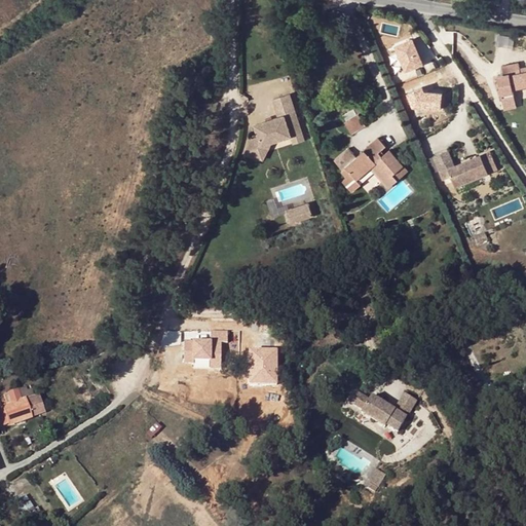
[(412,39),(397,46),(407,70),(422,64),(412,39)]
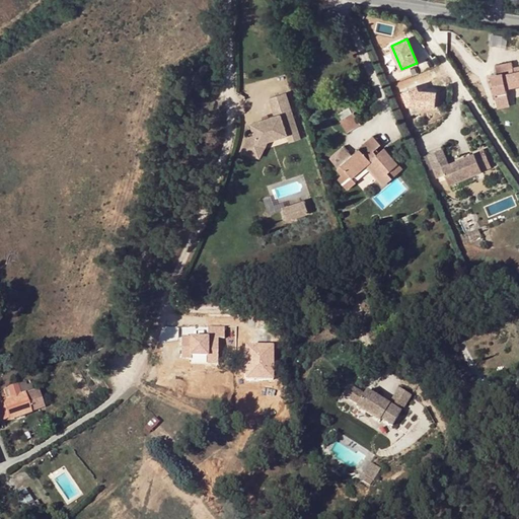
[(506,89),(512,87),(518,85),(518,70),(514,72),(511,62),(495,66),(496,73),(491,75),(496,97),(504,95),(507,95),(506,89)]
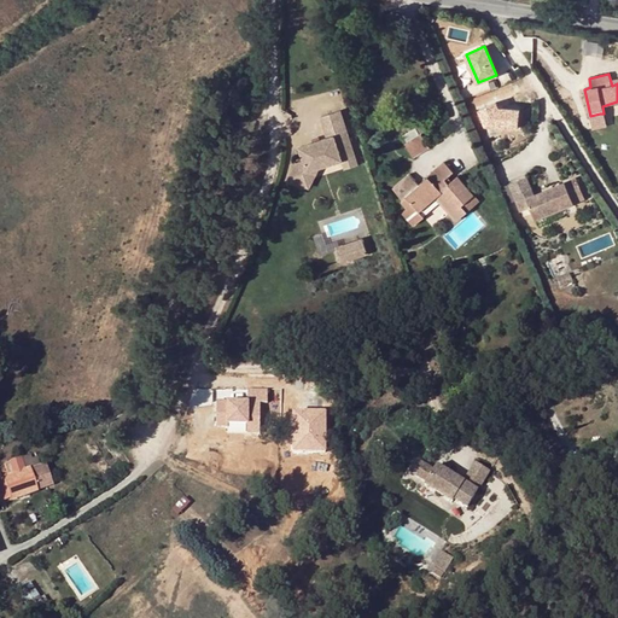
[(496,103),(479,109),(487,124),(518,128),(520,110),(499,108),(496,103)]
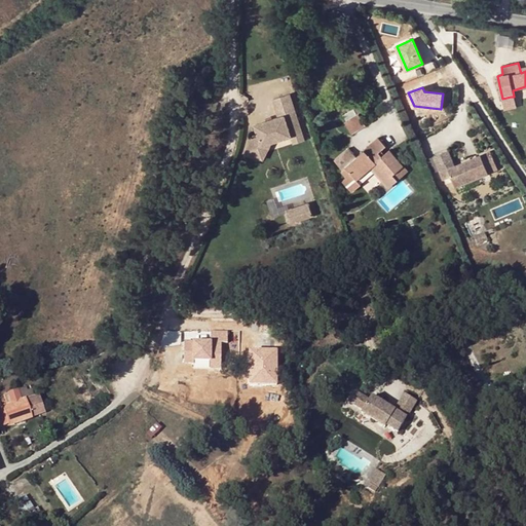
[(522,106),(519,88),(513,90),(514,97),(511,97),(513,108),(522,106)]
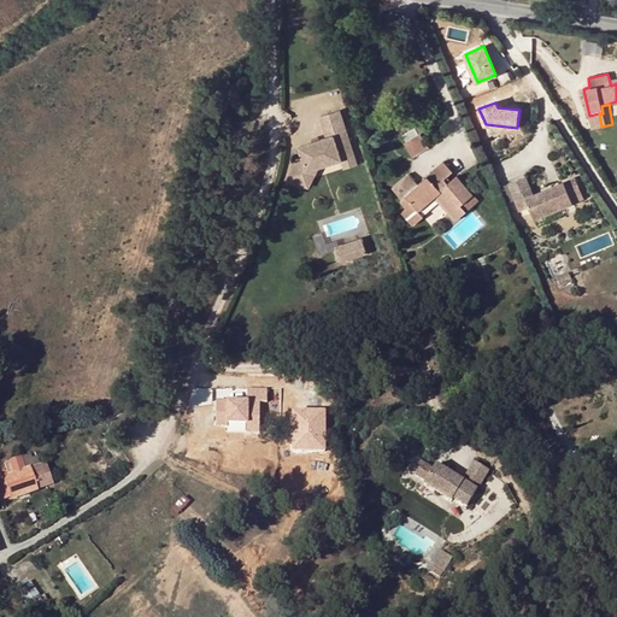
[(295,160),(288,176),(299,182),(306,169),(318,165),(340,158),(353,154),(339,109),(319,115),(327,136),(298,145),(303,158),(295,160)]
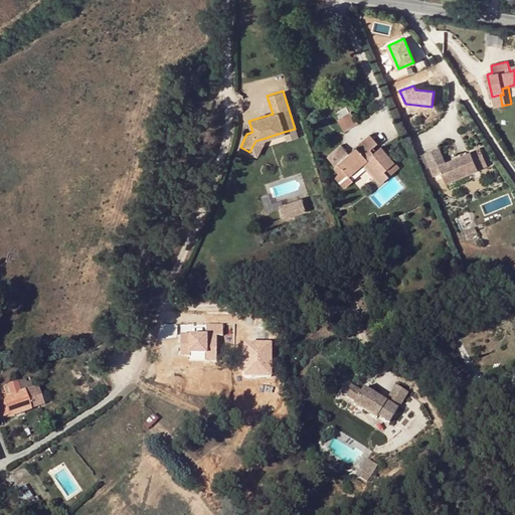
[(336,113),(339,119),(338,120),(345,131),(358,123),(351,111),(350,112),(347,106),(336,113)]
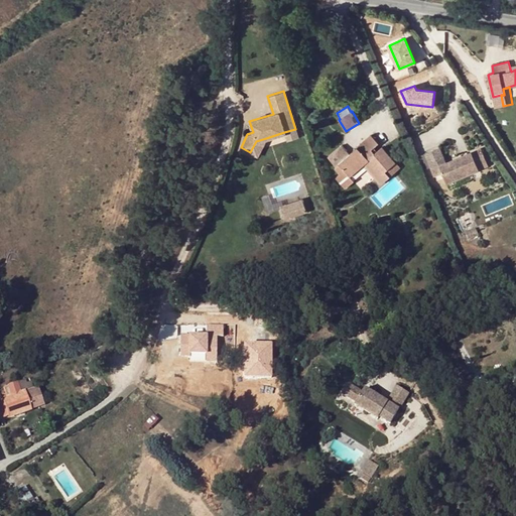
[(295,129),(284,132),(287,139),(297,136),(295,129)]
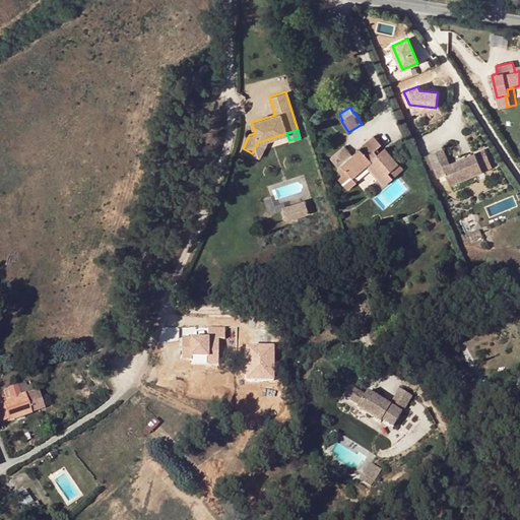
[(388,173),(398,165),(384,148),(378,154),(374,151),(381,145),(374,136),(351,155),(344,146),(330,159),(337,168),(340,165),(351,178),(367,165),(385,185),(392,178),(388,173)]
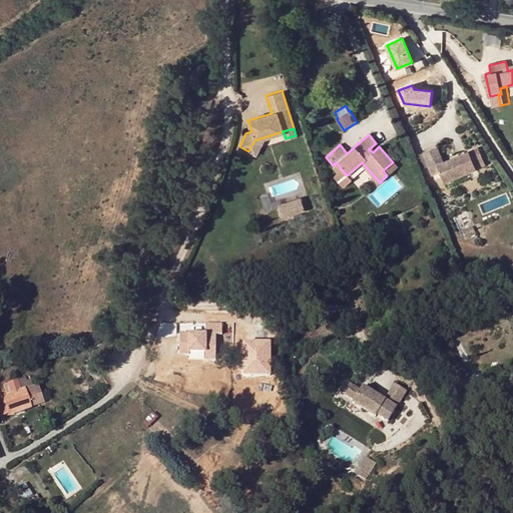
[(254,140),(248,151),(255,154),(265,137),(254,140)]
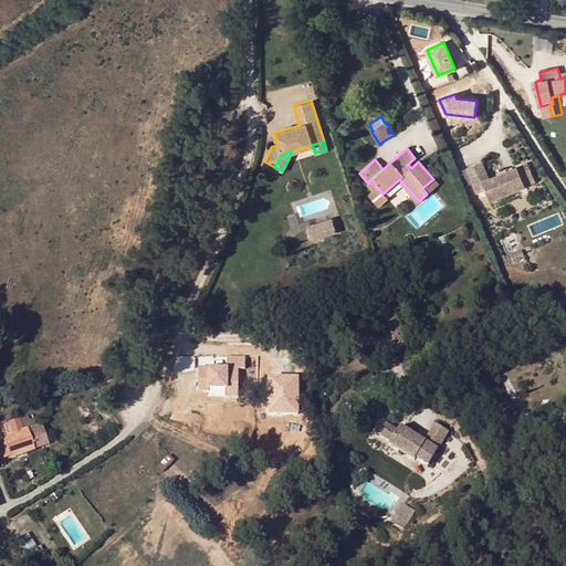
[(479,160),(463,167),(474,194),(482,190),(486,199),(522,184),(517,175),(528,170),(524,161),(486,177),(479,160)]
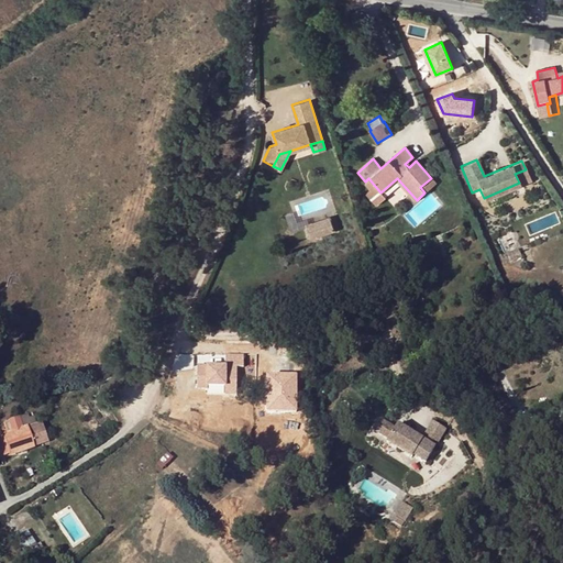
[(515,174),(519,183),(529,178),(526,169),(515,174)]
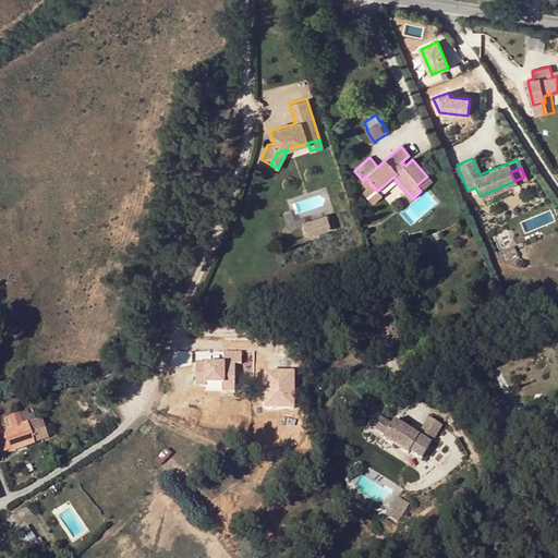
[(377,191),(365,177),(362,180),(367,186),(363,190),(373,202),(381,194),(377,191)]
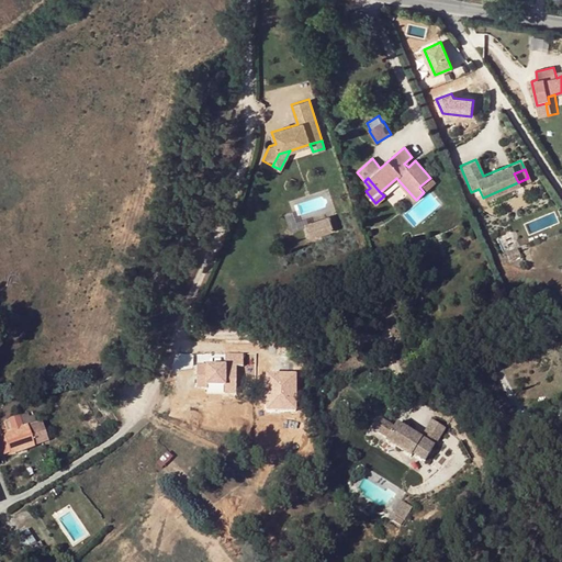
[(435,183),(430,178),(419,187),(424,192),(435,183)]
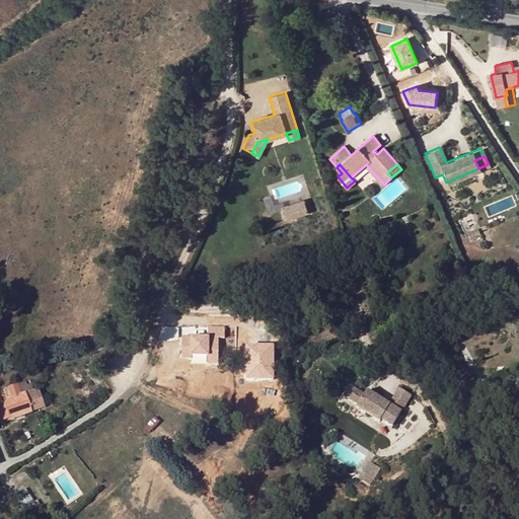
[(304,199),(283,207),(287,218),(308,211),(304,199)]
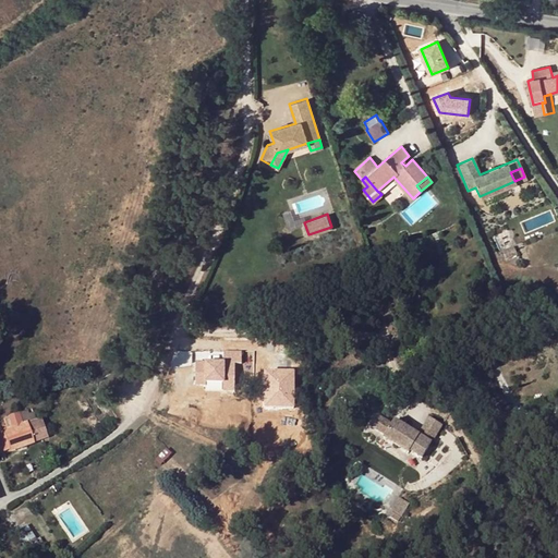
[(512,245),(501,251),(505,257),(516,253),(512,245)]
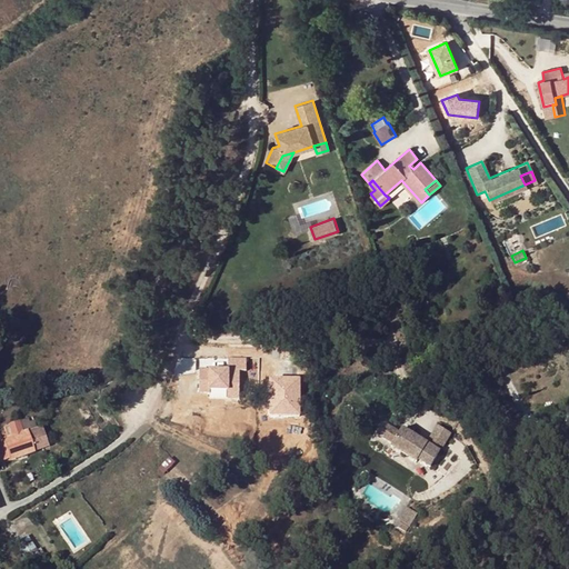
[(239,397),(240,369),(246,369),(247,357),(228,357),(228,368),(199,368),(199,390),(210,391),(210,388),(228,388),(228,397),(239,397)]
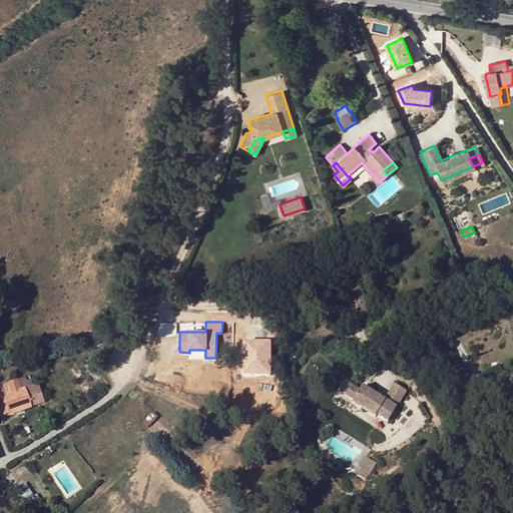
[(243,341),(243,373),(270,373),(271,341),(243,341)]
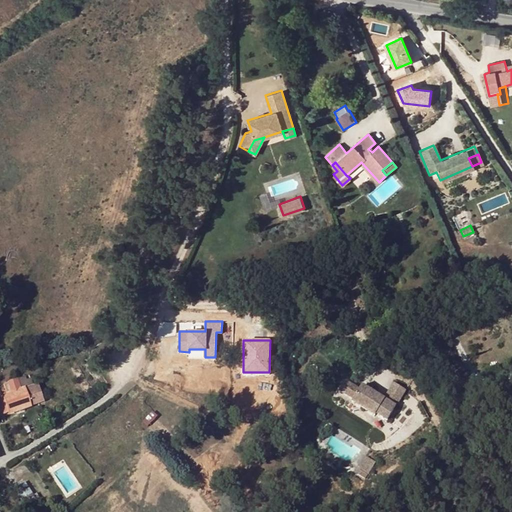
[(351,398),(373,412),(375,410),(386,417),(404,387),(392,380),(383,396),(360,382),(358,386),(344,378),(337,387),(352,396),(351,398)]
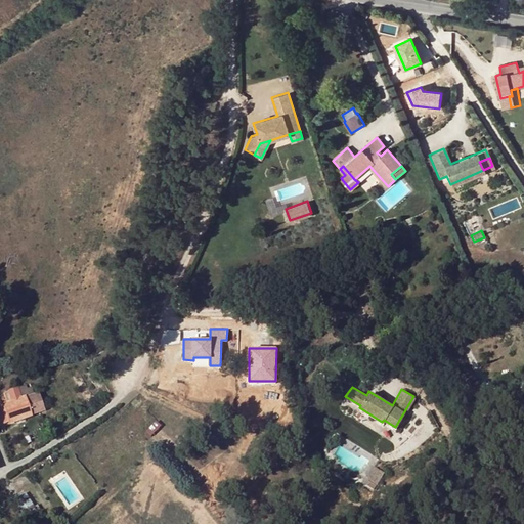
[(8,404),(0,406),(0,424),(0,425),(7,423),(8,424),(31,416),(25,397),(20,399),(17,388),(7,392),(10,399),(6,400),(8,404)]
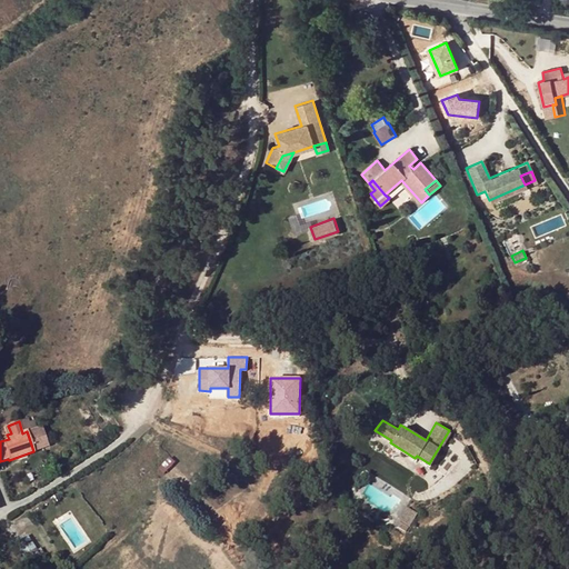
[(27,536),(39,556),(42,553),(29,533),(27,536)]
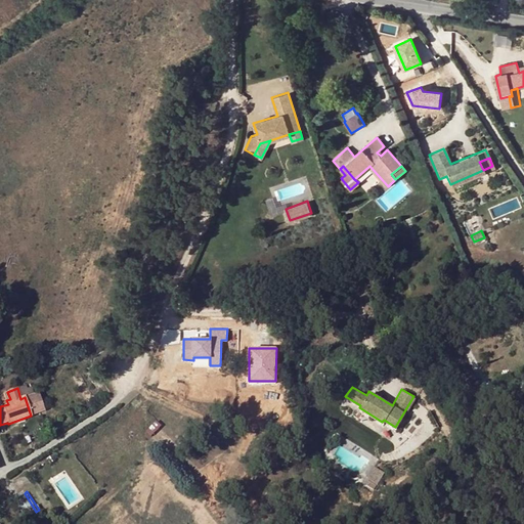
[(26,518),(36,512),(25,493),(14,500),(26,518)]
